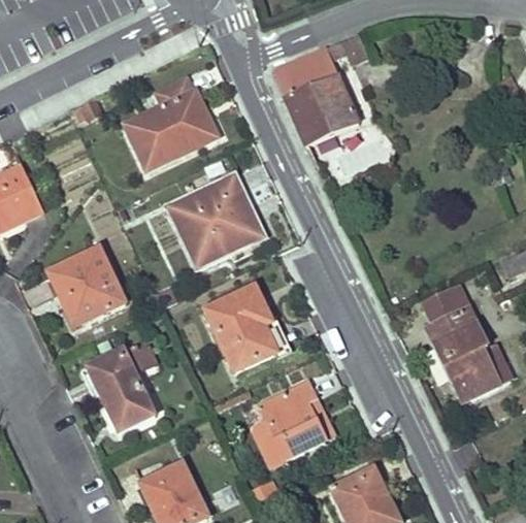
[(362,33),(330,47),(339,70),(372,56),(362,33)]
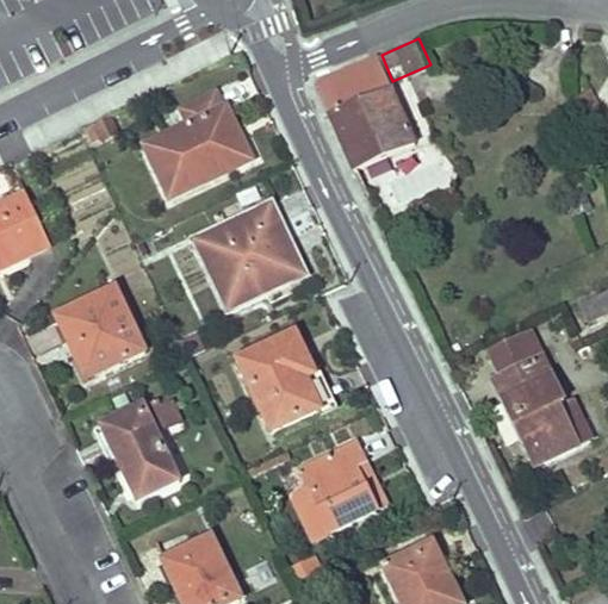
[(382,55),(320,81),(355,167),(358,166),(366,161),(389,153),(419,139),(392,81),(382,55)]
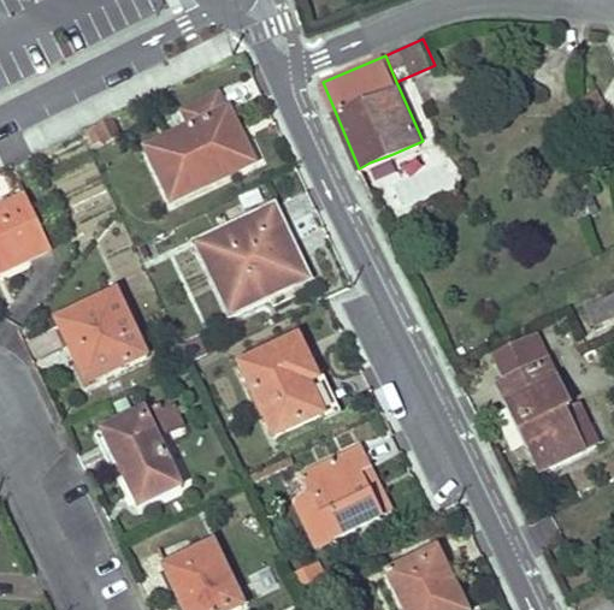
[(598,86),(582,95),(597,123),(613,114),(598,86)]
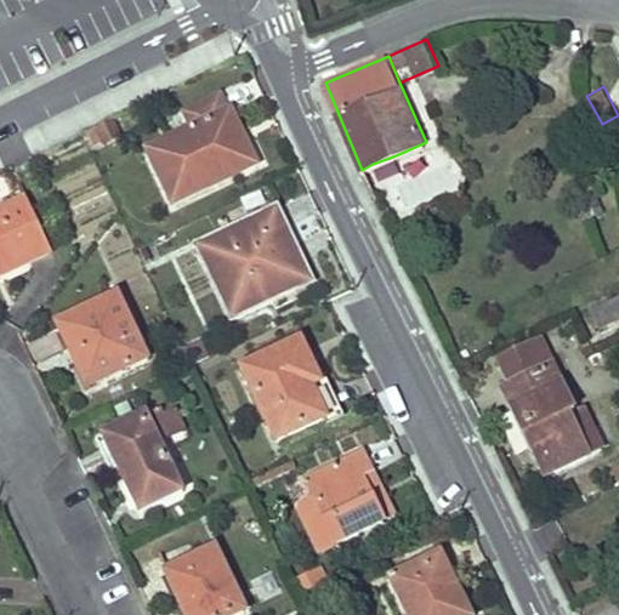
[(254,163),(237,130),(244,126),(234,104),(230,106),(222,87),(185,106),(192,123),(151,143),(176,199),(254,163)]
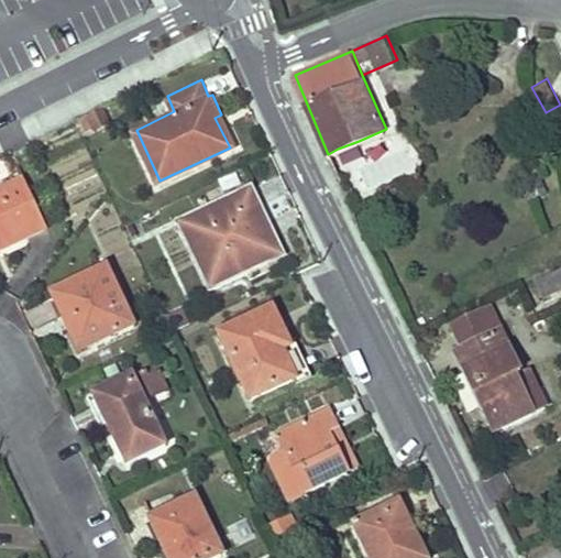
[(106,104),(78,117),(87,135),(114,122),(106,104)]
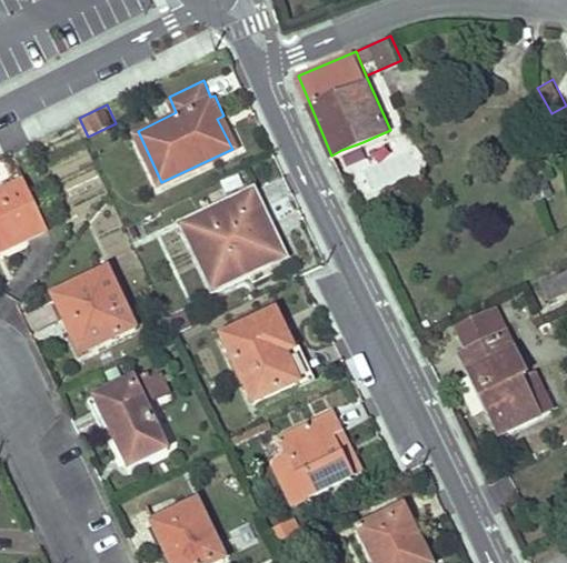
[(224,116),(217,119),(232,149),(238,147),(224,116)]
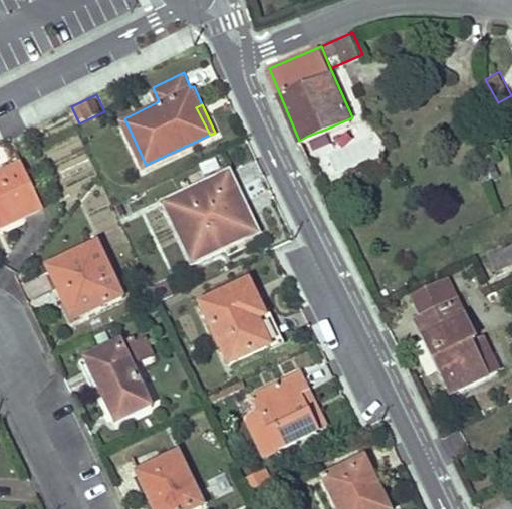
[(333,141),(327,129),(308,136),(314,149),(333,141)]
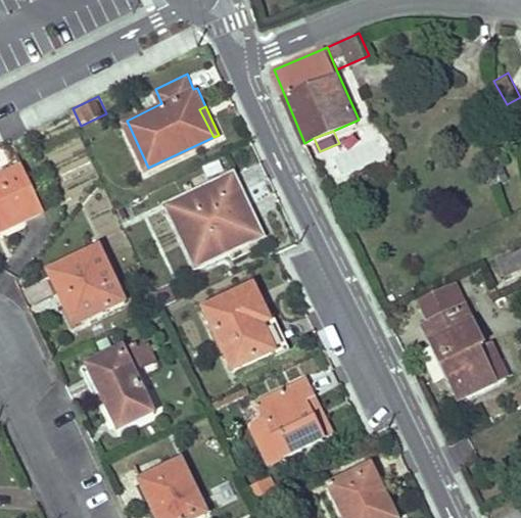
[(510,174),(504,162),(492,168),(498,179),(510,174)]
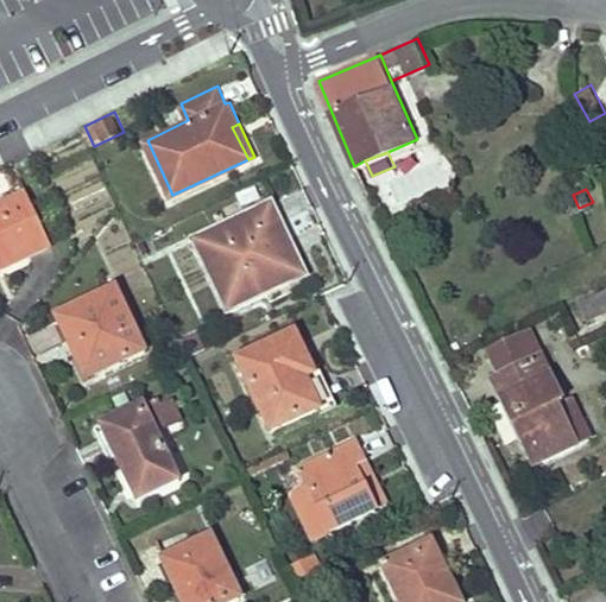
[(25,190),(0,202),(0,265),(50,242),(25,190)]
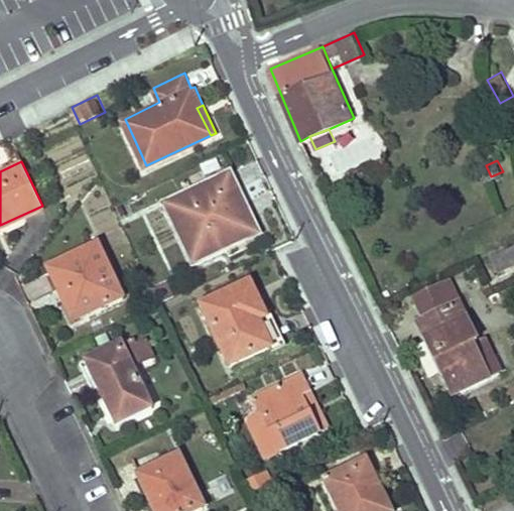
[(251,234),(236,204),(247,199),(232,168),(165,201),(194,261),(251,234)]
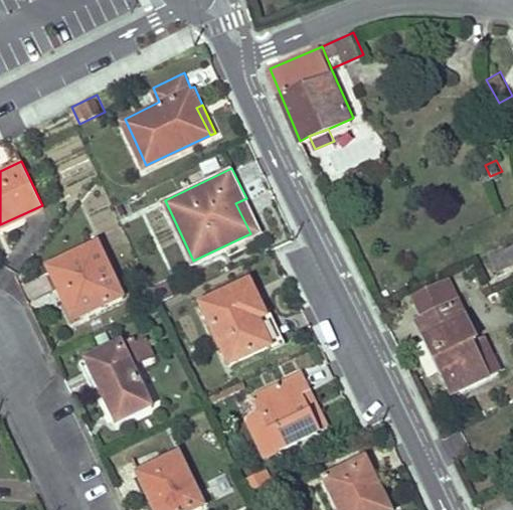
[(246,198),(235,203),(250,233),(262,228),(246,198)]
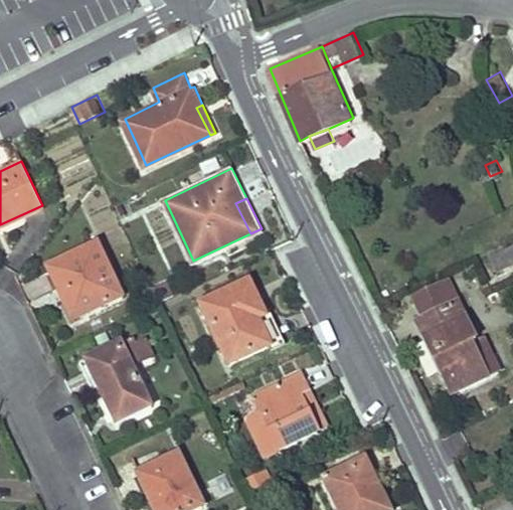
[(48,265),(57,284),(65,281),(81,316),(125,295),(100,241),(48,265)]
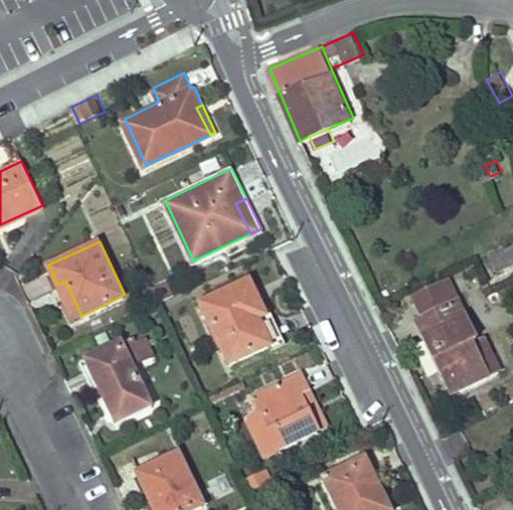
[(512,242),(492,252),(499,268),(512,261),(512,242)]
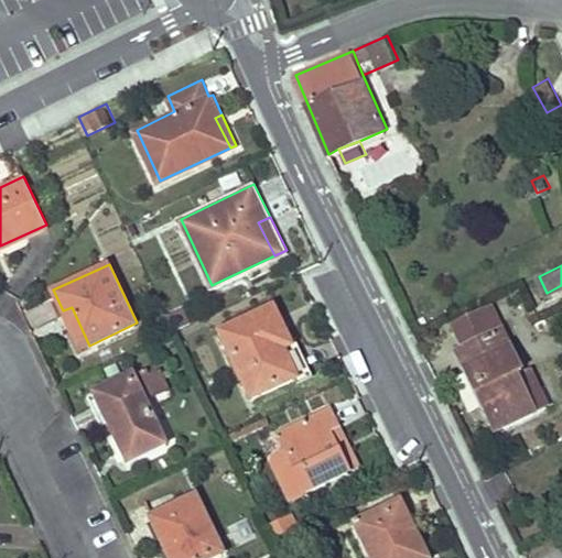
[(301,373),(287,343),(292,340),(274,304),(223,329),(254,395),(301,373)]
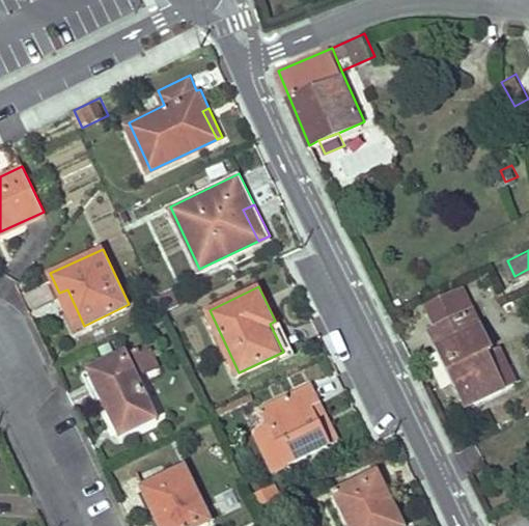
[(169,287),(165,289),(169,300),(174,297),(169,287)]
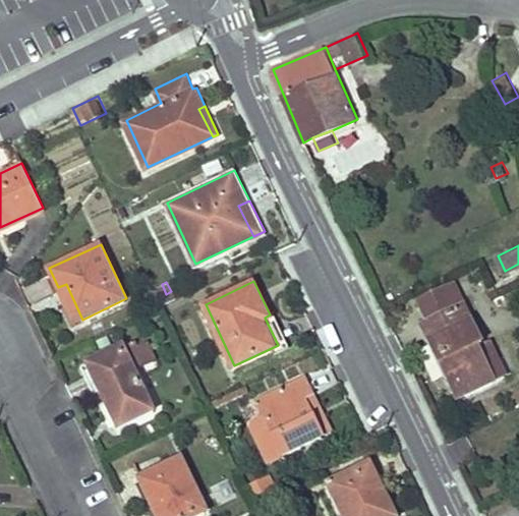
[(495,379),(478,344),(482,341),(455,282),(419,298),(429,320),(423,322),(431,340),(436,339),(451,369),(447,371),(458,396),(495,379)]
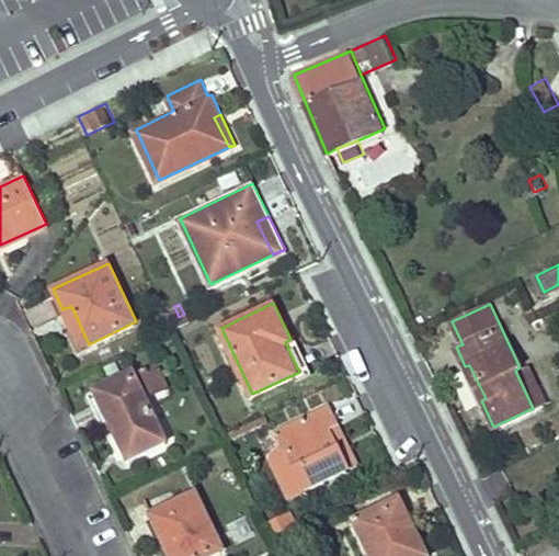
[(71,306),(63,309),(80,348),(89,344),(71,306)]
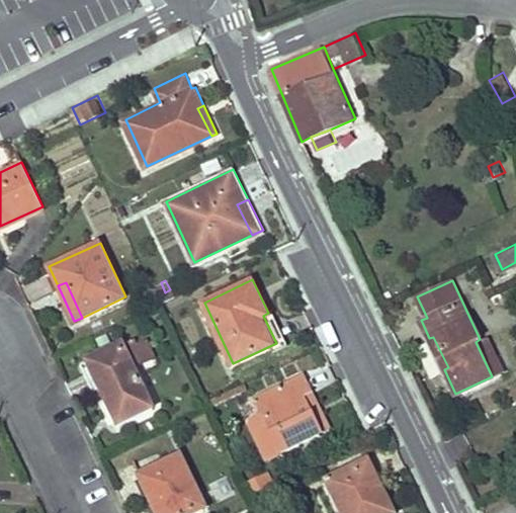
[(161,282),(154,285),(159,295),(165,292),(161,282)]
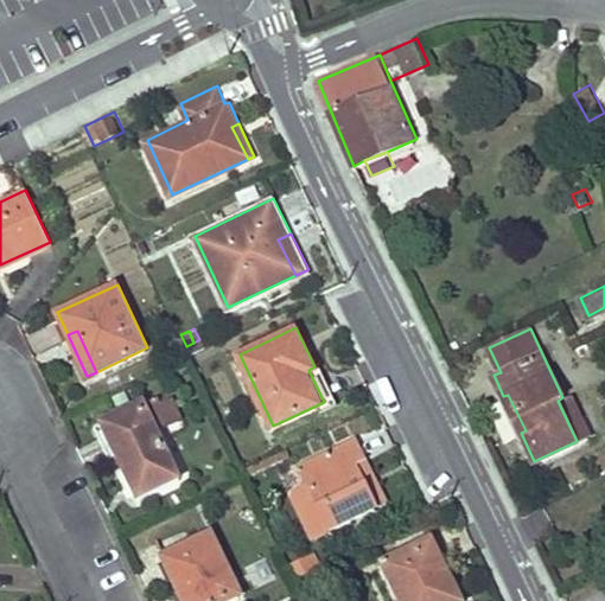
[(186,346),(180,334),(173,338),(178,350),(186,346)]
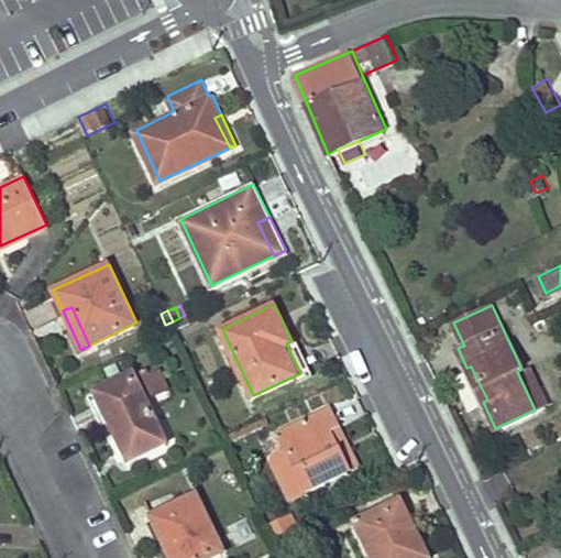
[(292,340),(286,343),(300,373),(309,369),(296,339),(292,340)]
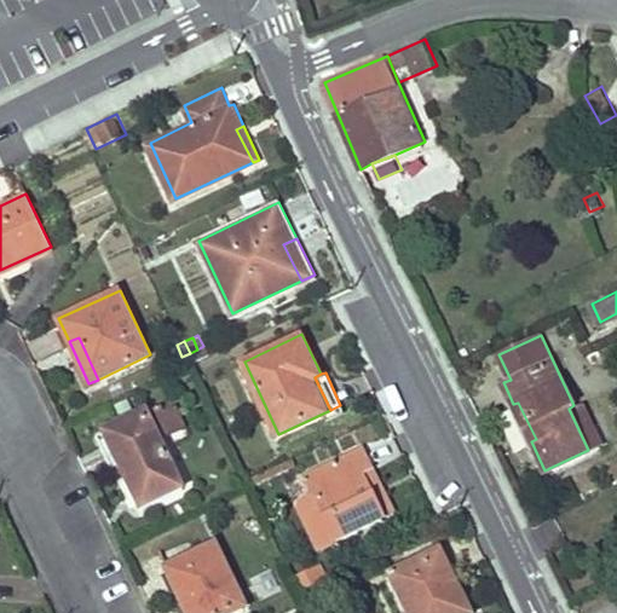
[(160,403),(148,408),(153,417),(163,412),(160,403)]
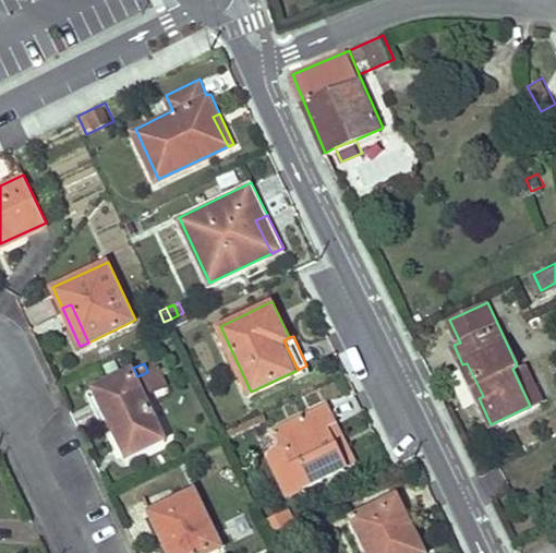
[(517,365),(512,369),(530,406),(541,401),(523,363),(517,365)]
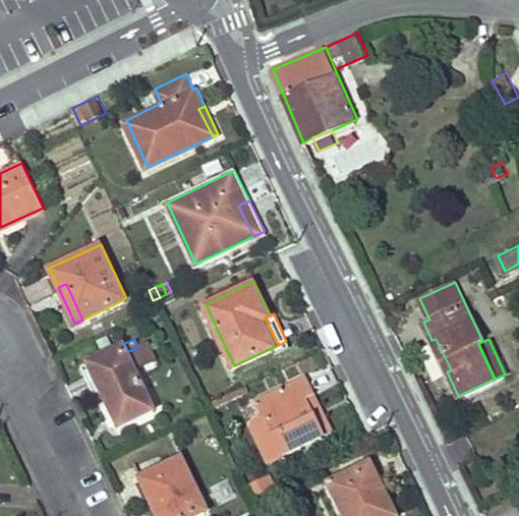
[(128,351),(124,343),(89,360),(119,424),(155,408),(128,351)]
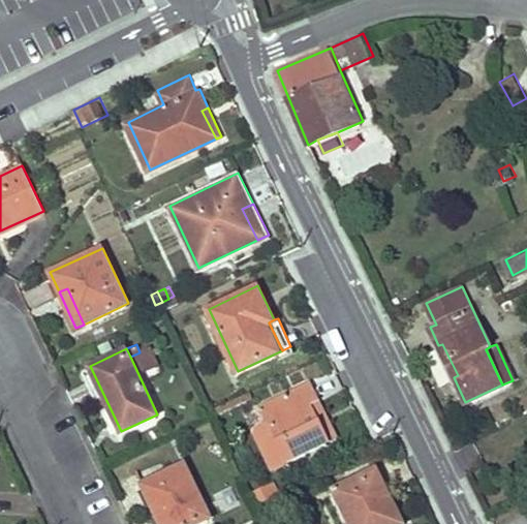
[(268,421),(276,439),(275,440),(284,460),(327,440),(308,401),(316,397),(310,381),(260,404),(268,421)]
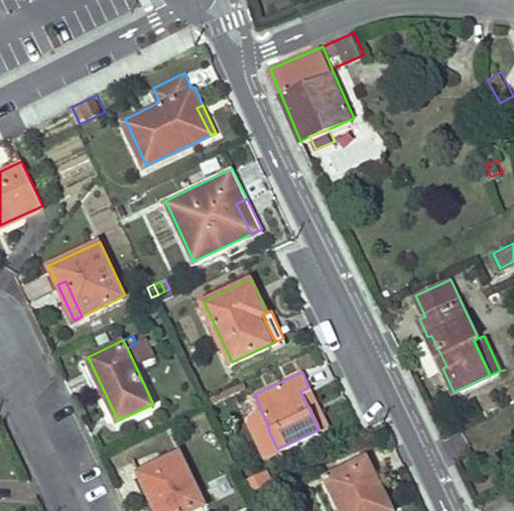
[(308,387),(300,391),(318,429),(327,425),(308,387)]
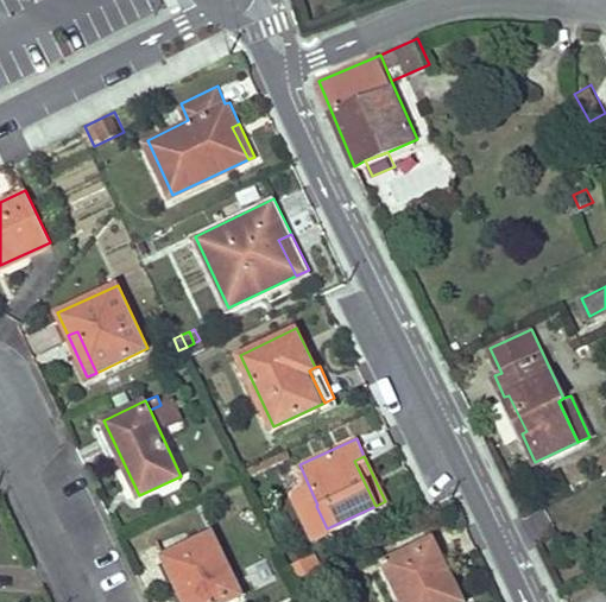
[(291,488),(305,481),(296,462),(282,469),(291,488)]
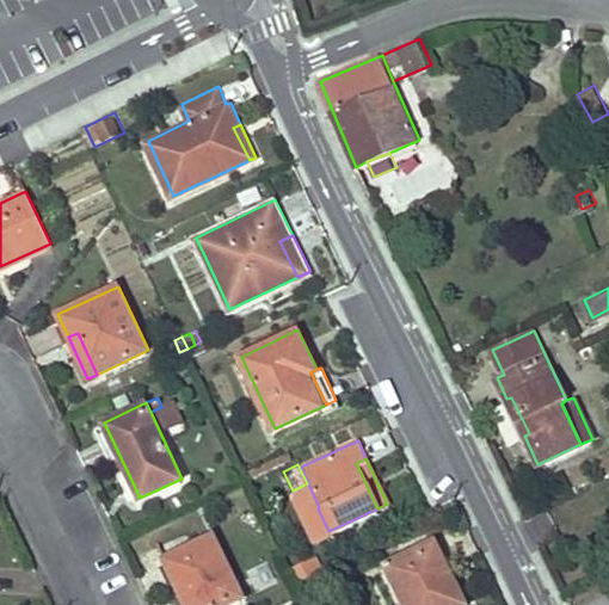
[(319,507),(309,486),(299,491),(296,497),(314,533),(321,535),(328,531),(318,508),(319,507)]
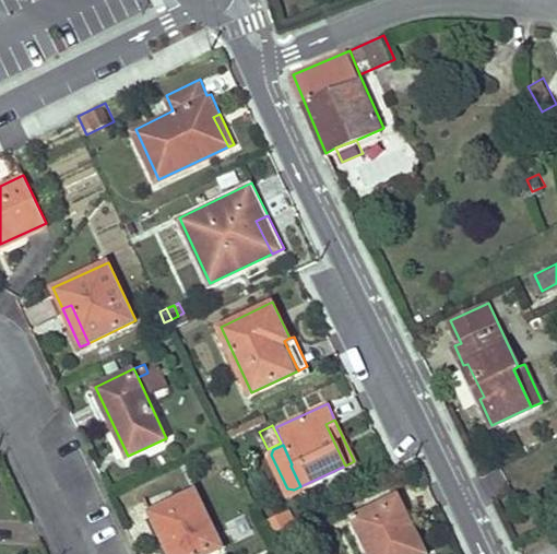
[(196,491),(152,511),(172,553),(201,553),(222,544),(196,491)]
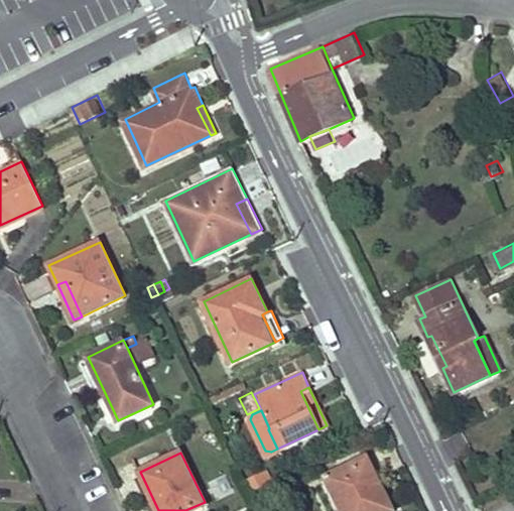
[(368,456),(326,477),(342,510),(393,510),(395,510),(368,456)]
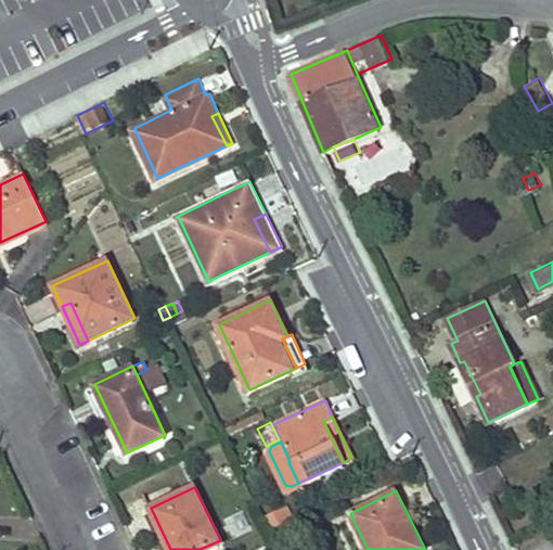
[(266,508),(267,524),(293,523),(292,507),(266,508)]
